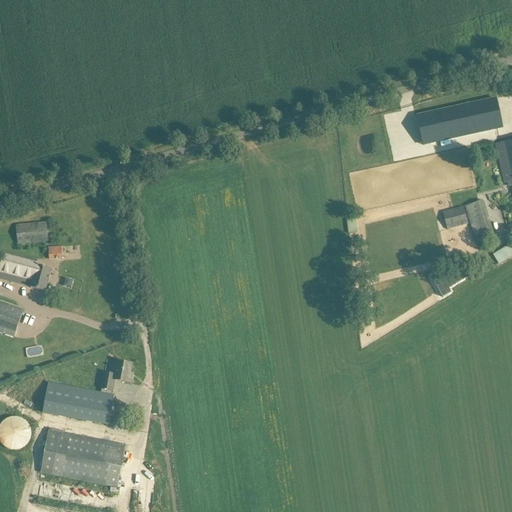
[(496,99),(417,116),(423,145),(503,128),(496,99)]
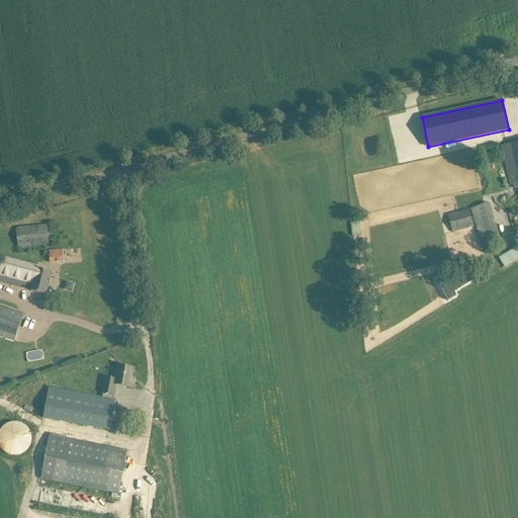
[(517,142),(507,145),(517,188),(517,187),(517,142)]
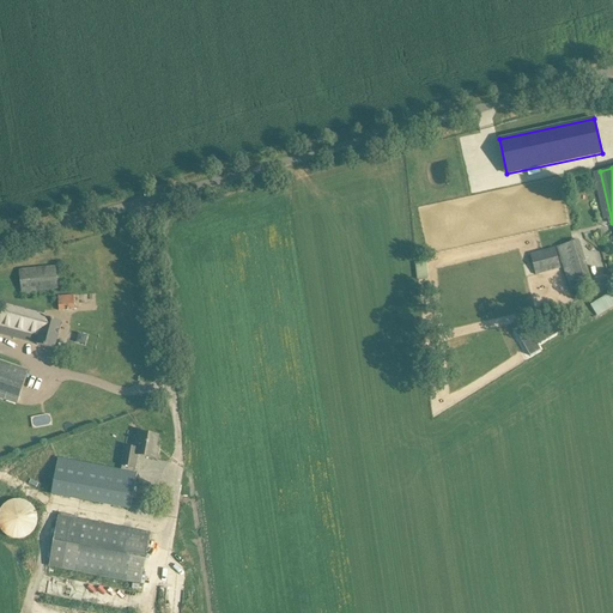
[(557,247),(570,292),(593,285),(580,240),(557,247)]
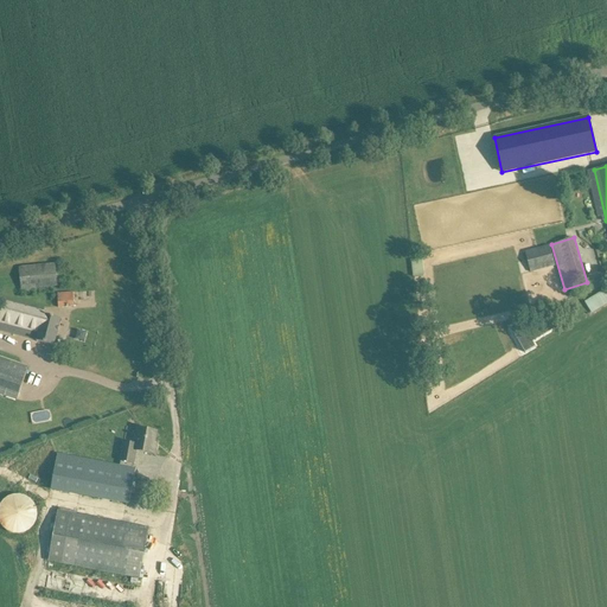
[(550,244),(525,251),(530,267),(530,272),(555,266),(554,261),(550,244)]
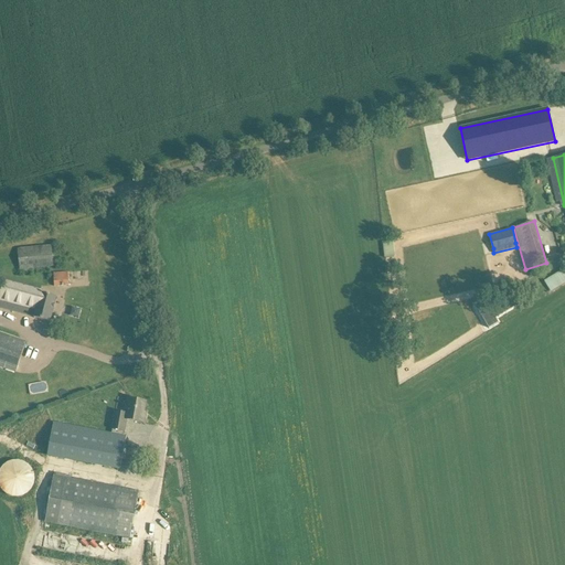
[(393,241),(383,243),(385,258),(395,257),(393,241)]
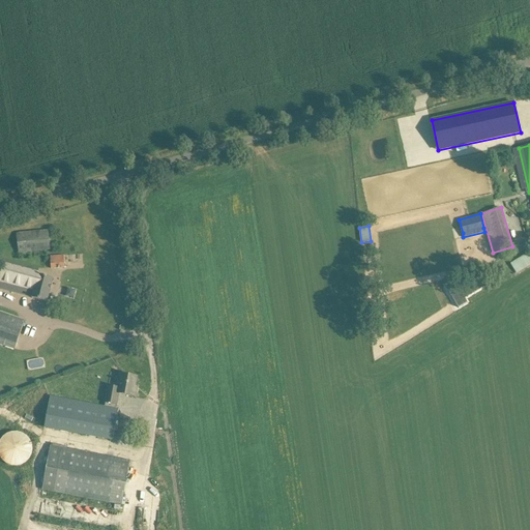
[(19,253),(50,249),(48,231),(17,234),(19,253)]
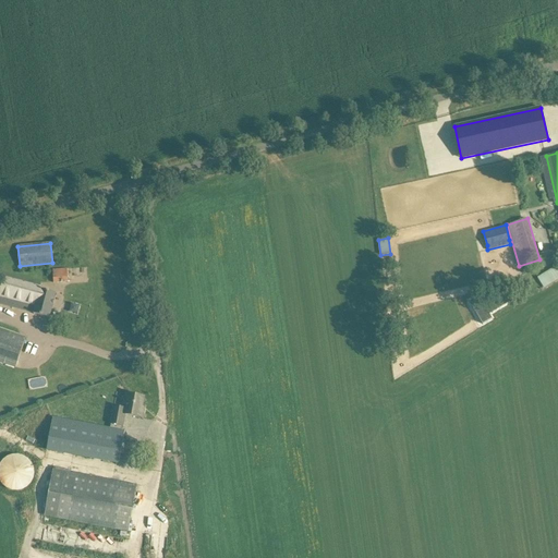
[(557,266),(557,267),(557,266),(537,277),(544,288),(557,278),(557,266)]
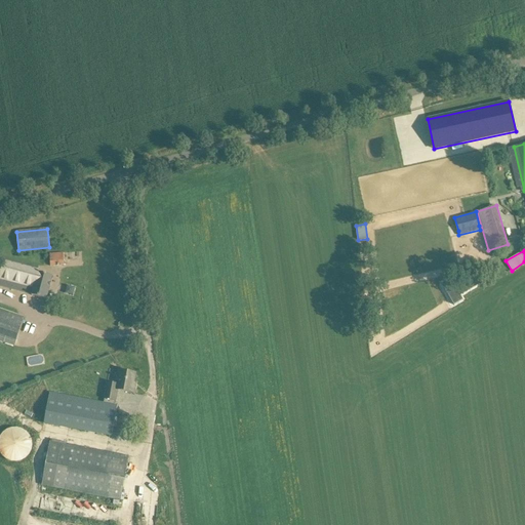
[(64,253),(49,254),(50,266),(65,266),(64,253)]
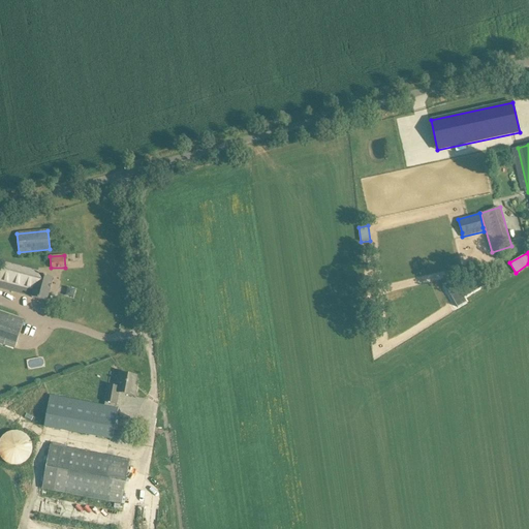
[(38,275),(39,270),(1,259),(0,262),(0,281),(34,290),(32,298),(48,302),(54,279),(38,275)]
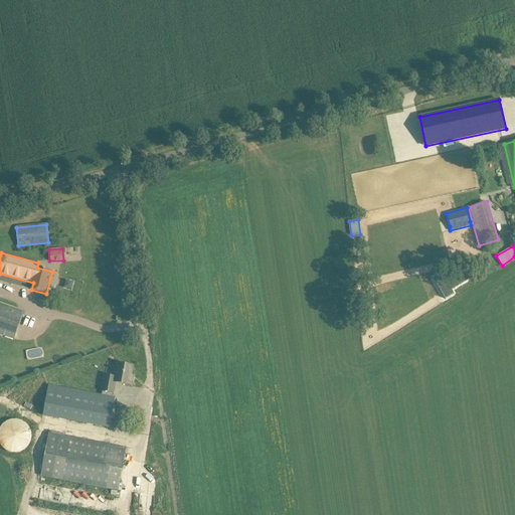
[(0,334),(14,339),(21,321),(24,312),(0,303),(0,334)]
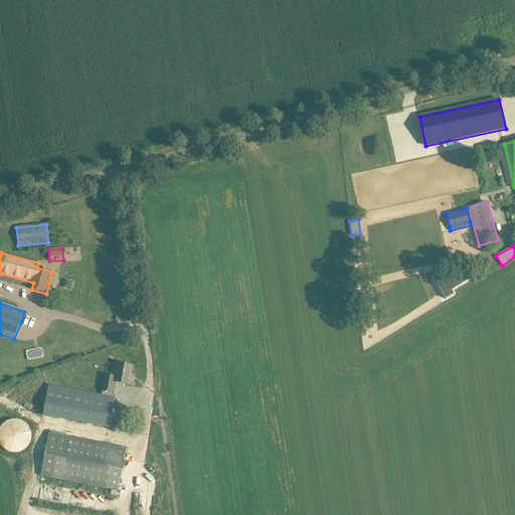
[(27,349),(27,358),(44,358),(43,348),(27,349)]
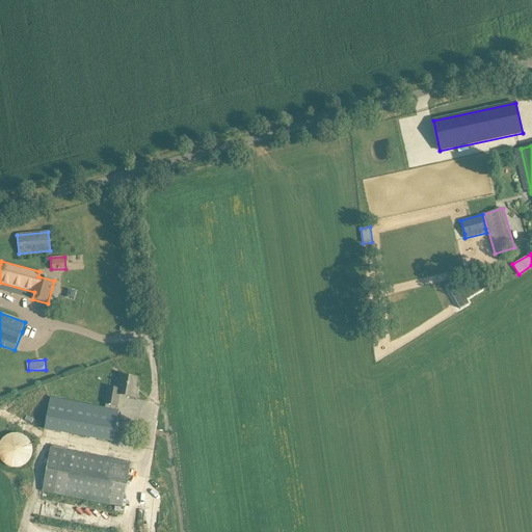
[(108,388),(106,404),(116,406),(118,396),(136,399),(137,392),(135,391),(137,378),(122,375),(118,390),(108,388)]
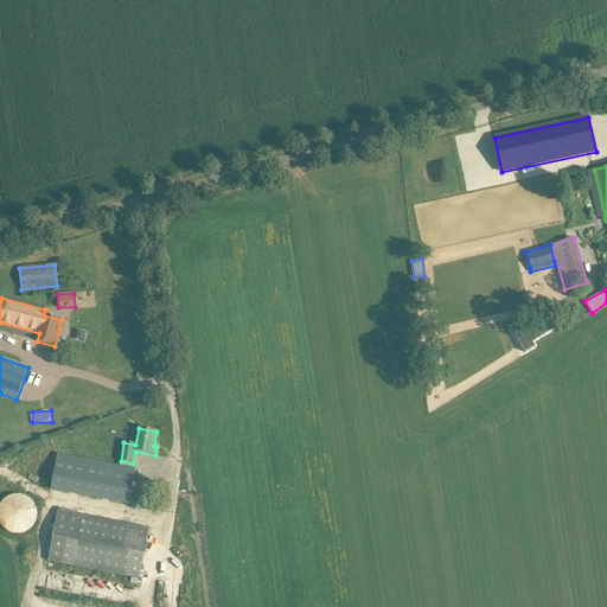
[(136,468),(125,467),(58,454),(51,487),(129,503),(136,468)]
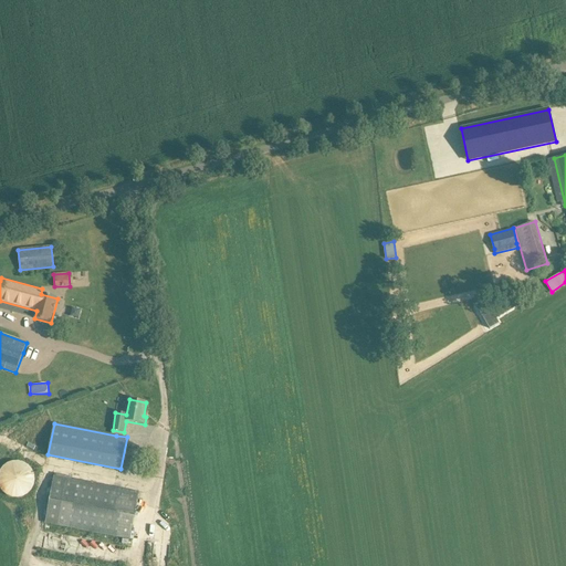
[(8,463),(3,465),(0,470),(0,486),(1,489),(3,492),(8,494),(12,496),(18,498),(22,496),(28,494),(31,490),(33,485),(34,480),(34,474),(32,470),(29,465),(24,462),(18,461),(13,461),(8,463)]
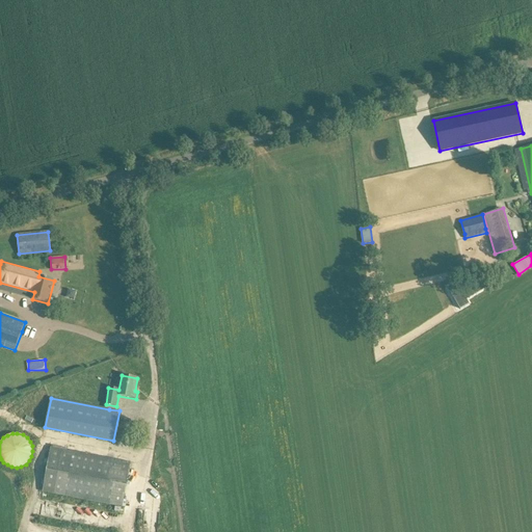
[(130,463),(110,459),(50,449),(42,491),(122,506),(130,463)]
